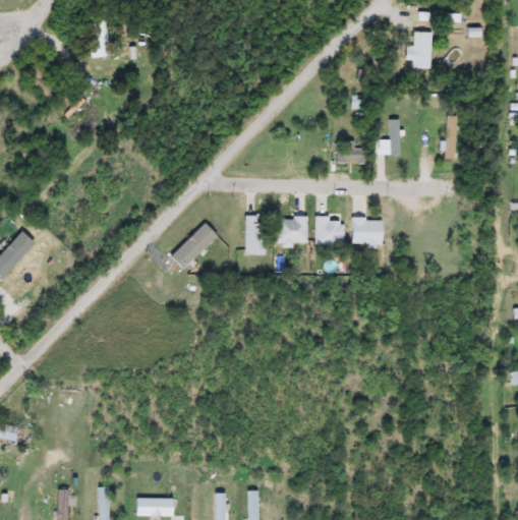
[(433,68),(413,68),(413,32),(433,32),(433,68)]
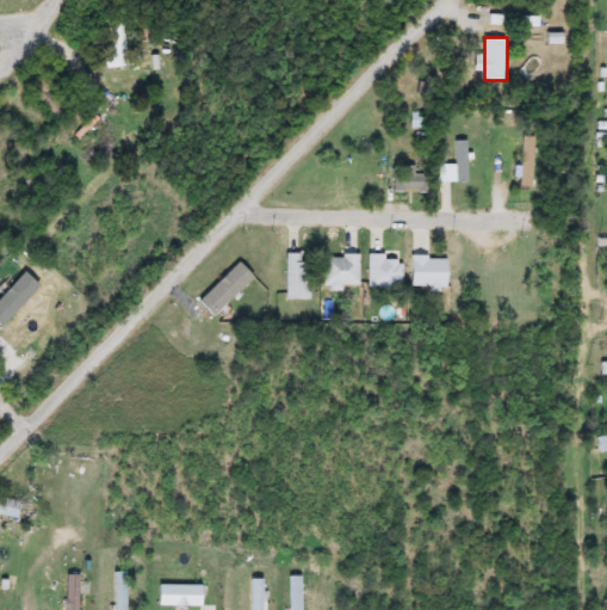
[(542,136),(542,184),(522,184),(522,136),(542,136)]
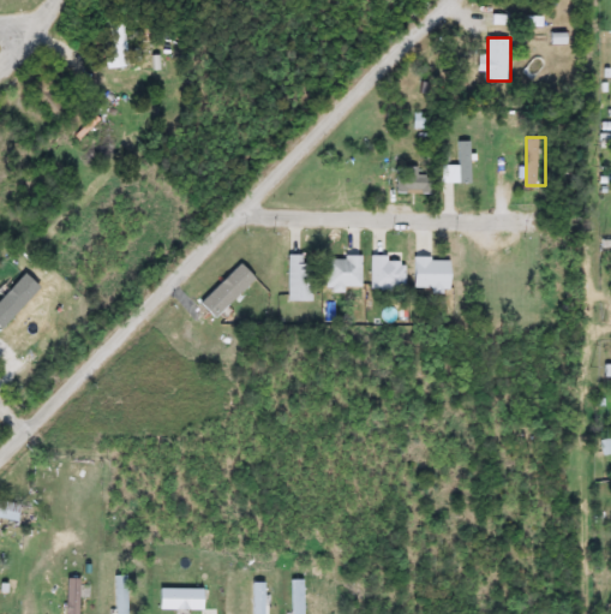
[(459,141),(473,141),(473,182),(459,182),(459,141)]
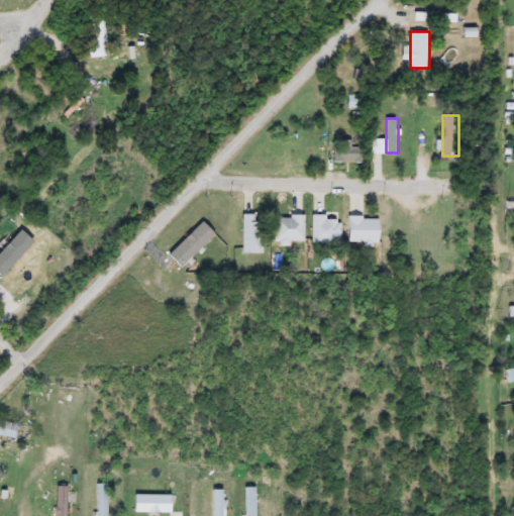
[(354,145),(364,145),(364,162),(336,162),(336,138),(354,138),(354,145)]
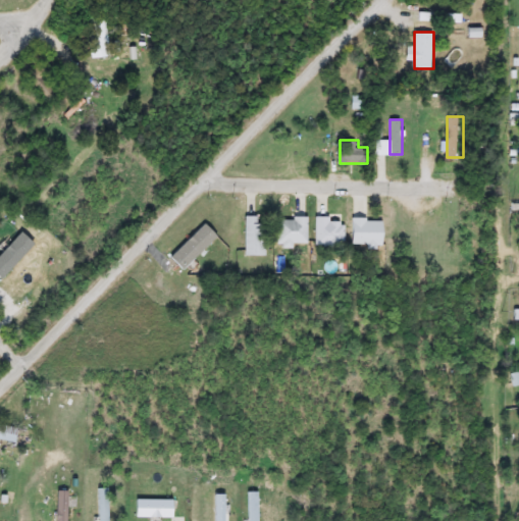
[(246,254),(246,215),(263,215),(263,254),(246,254)]
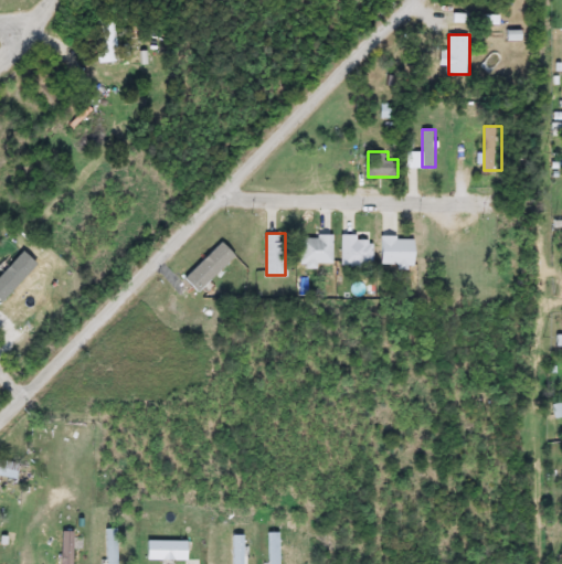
[(335,234),(335,266),(300,266),(300,234),(335,234)]
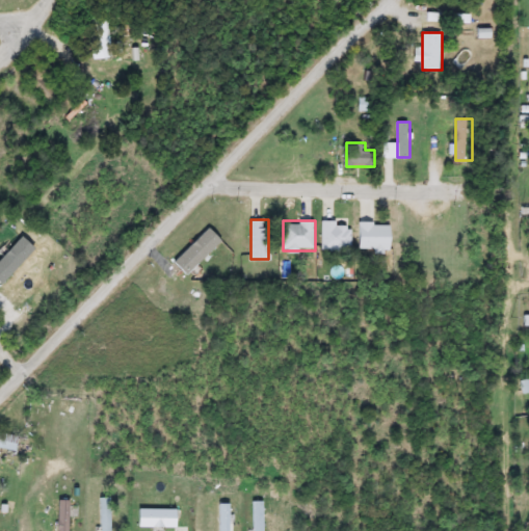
[(322,222),(351,222),(351,249),(322,249),(322,222)]
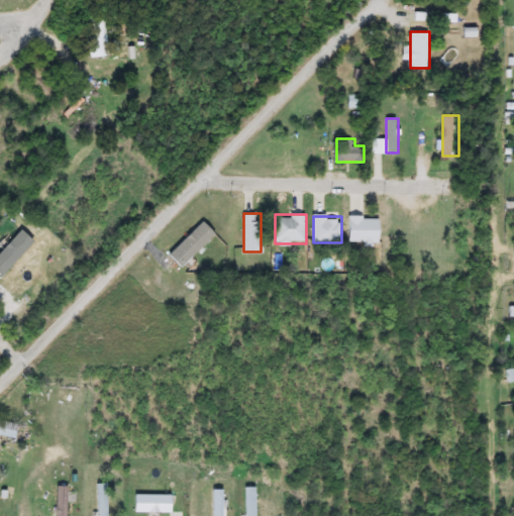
[(380,216),(380,243),(348,243),(348,216),(380,216)]
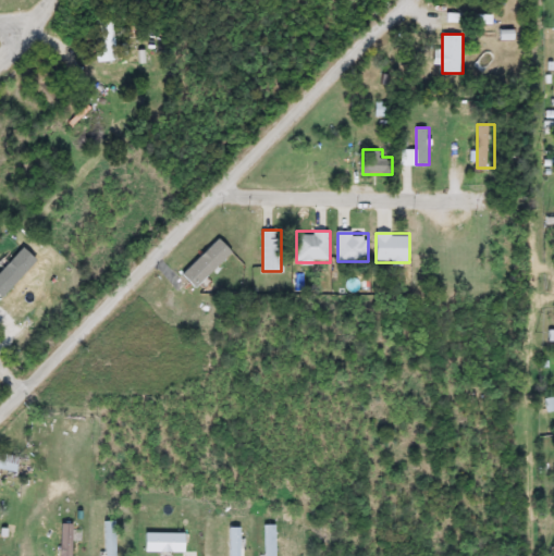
[(0,454),(20,457),(16,472),(0,469),(0,454)]
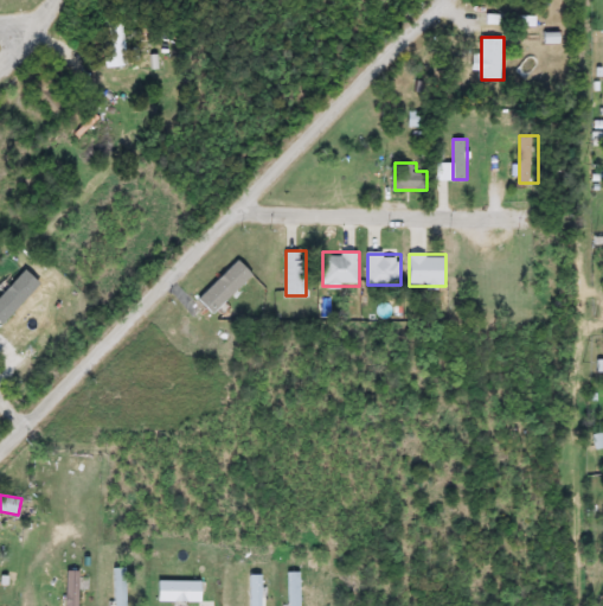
[(158,601),(158,580),(201,580),(201,601),(158,601)]
